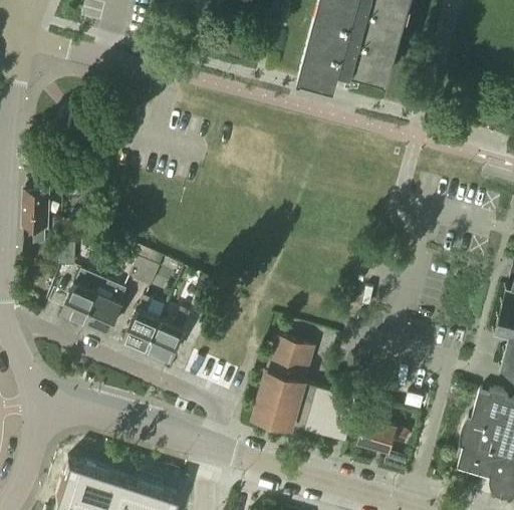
[(320,0),(302,70),(336,79),(340,63),(349,66),(386,75),(405,0),(320,0)]
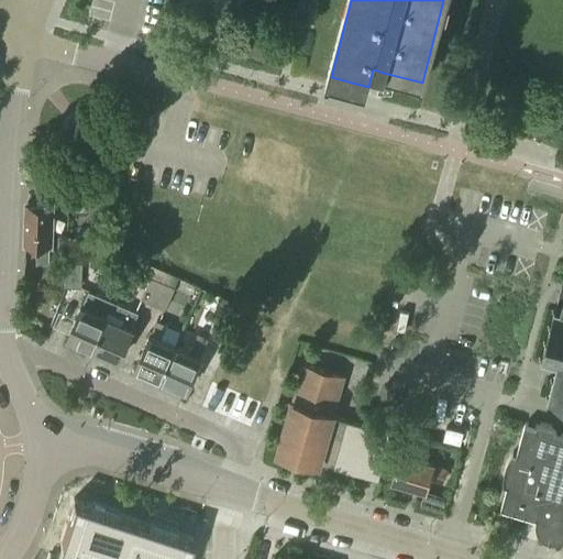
[(87,196),(94,192),(88,185),(81,189),(87,196)]
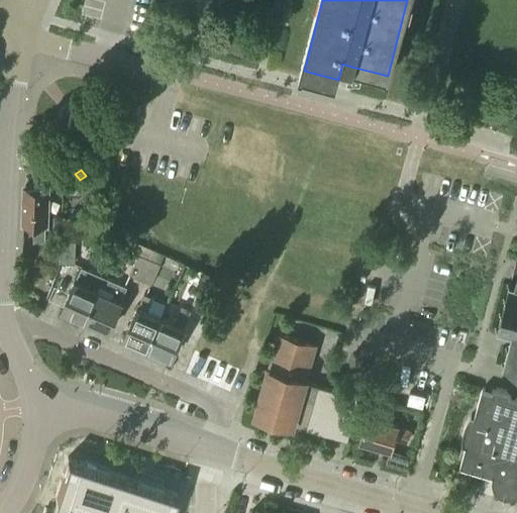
[(25,189),(23,228),(33,228),(33,245),(44,245),(45,229),(46,196),(63,197),(64,178),(63,178),(52,177),(46,177),(45,190),(41,190),(25,189)]
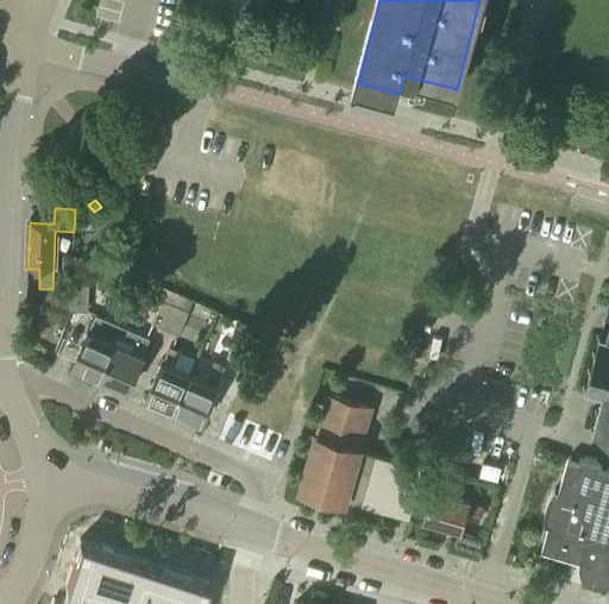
[(70,310),(68,315),(88,315),(88,283),(71,283),(71,301),(70,301),(70,310)]
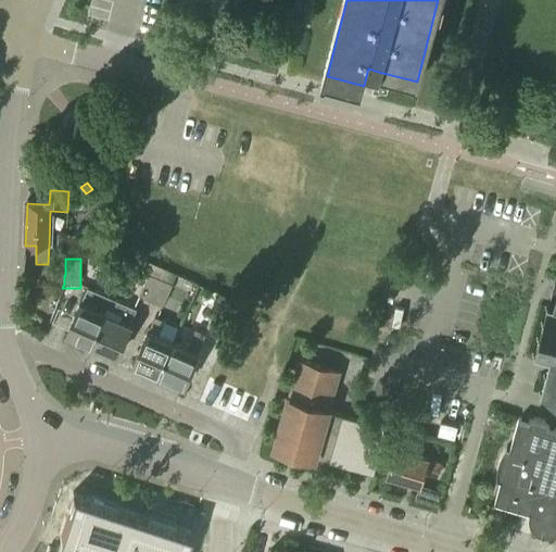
[(139,300),(150,304),(164,273),(153,267),(148,277),(139,300)]
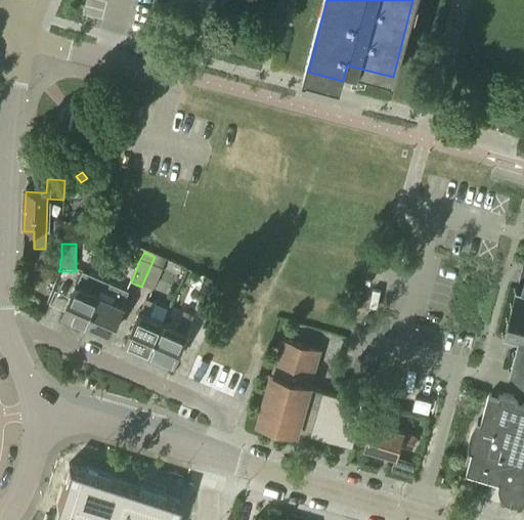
[(155,257),(141,287),(154,292),(162,271),(167,262),(155,257)]
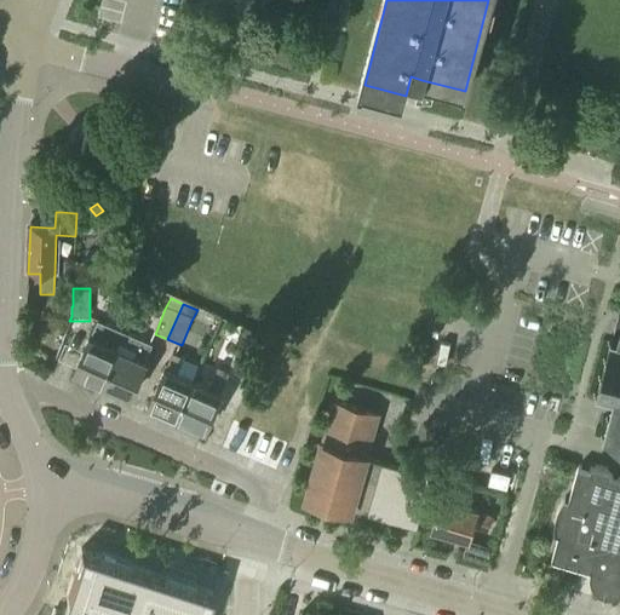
[(72,316),(72,306),(57,306),(57,321),(69,321),(72,316)]
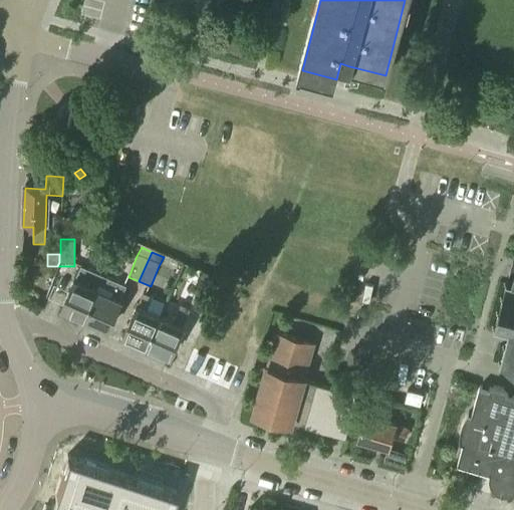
[(183,265),(173,261),(172,263),(171,266),(181,270),(182,268),(183,265)]
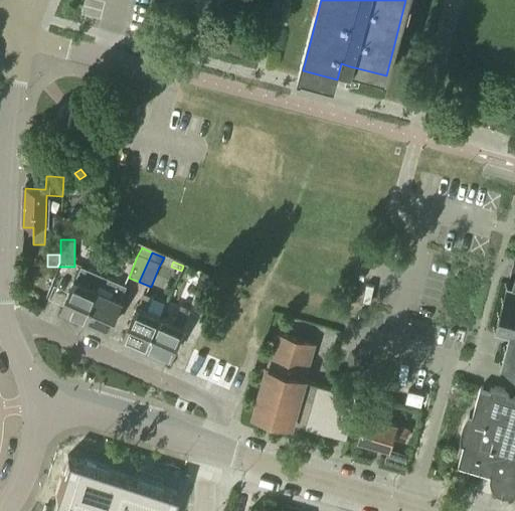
[(84,323),(104,280),(80,270),(74,284),(73,283),(61,312),(84,323)]
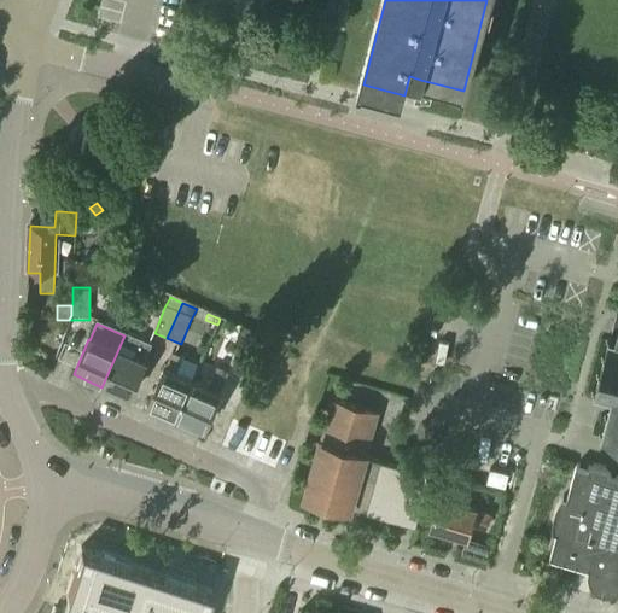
[(617,332),(617,339),(614,344),(608,343),(594,397),(612,402),(608,413),(601,441),(617,444),(617,332)]
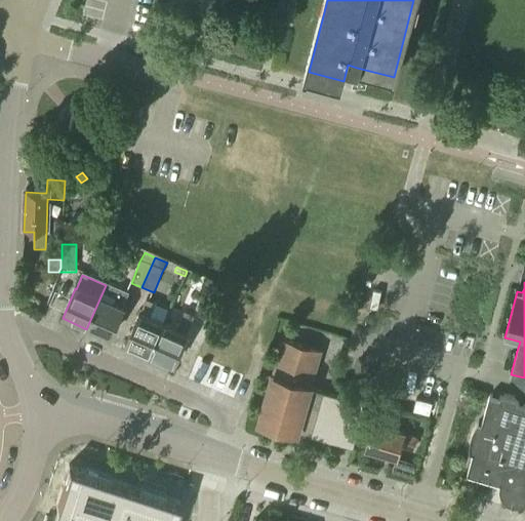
[(111,339),(124,310),(122,309),(128,294),(106,285),(86,329),(111,339)]
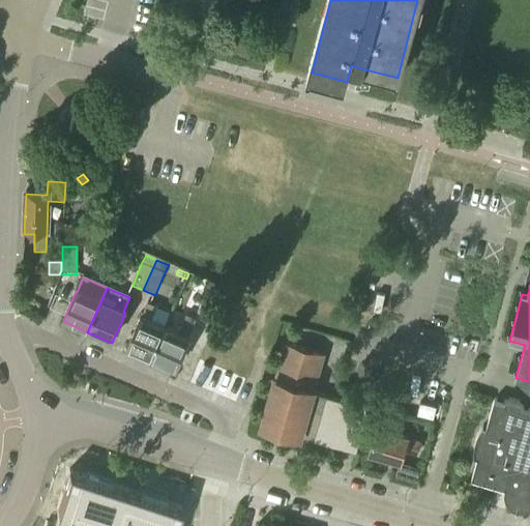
[(209,319),(218,298),(207,293),(198,314),(209,319)]
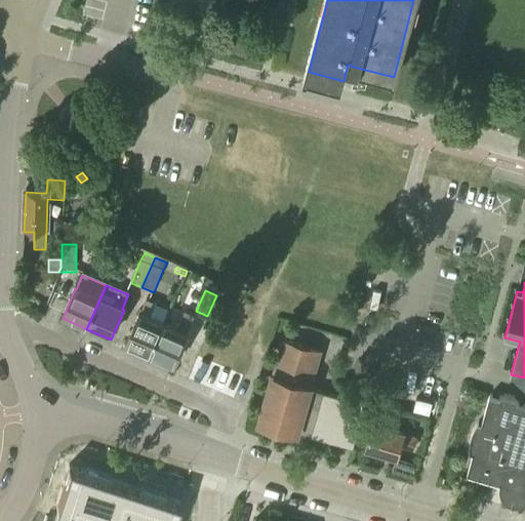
[(150,356),(163,326),(149,320),(155,307),(146,303),(139,316),(138,316),(126,346),(150,356)]
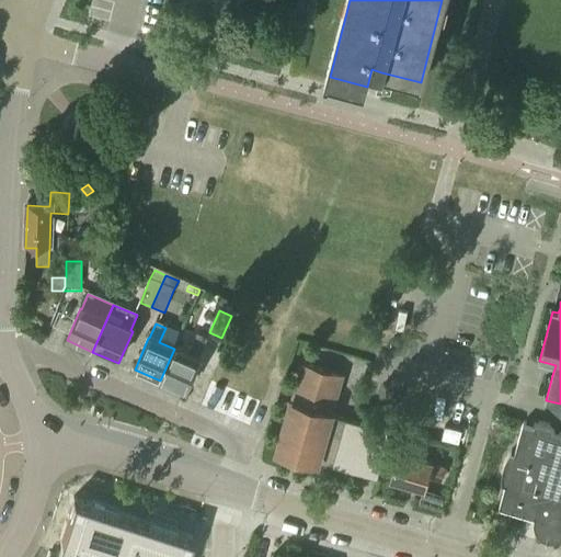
[(174,349),(160,381),(186,393),(199,360),(198,360),(207,341),(197,337),(189,355),(174,349)]
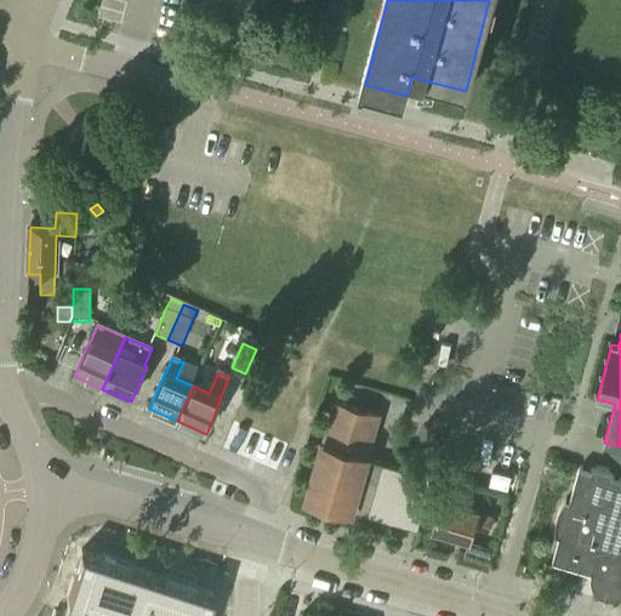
[(417,532),(426,501),(431,486),(432,482),(365,463),(377,418),(336,406),(308,502),(417,532)]
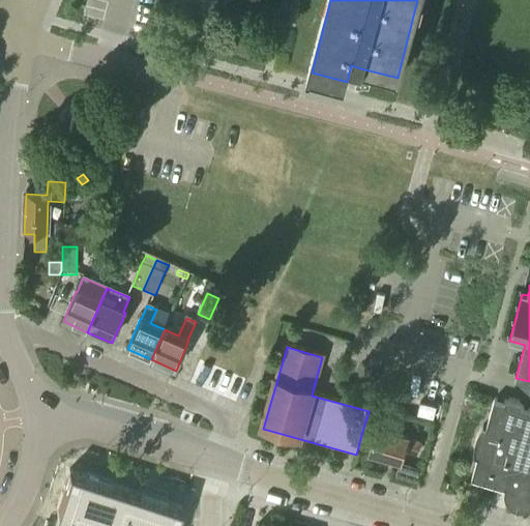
[(473,454),(473,460),(477,461),(471,483),(505,492),(509,500),(514,509),(522,512),(529,507),(529,506),(529,412),(527,412),(522,411),(523,407),(518,405),(511,403),(505,402),(504,405),(499,404),(494,403),(486,430),(482,429),(478,435),(476,440),(474,447),(473,454)]
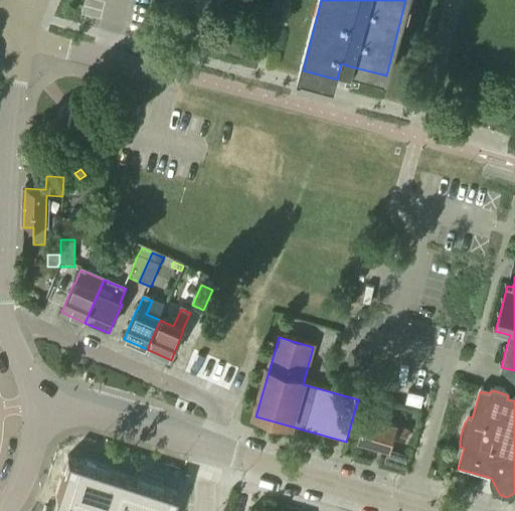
[(421,399),(410,396),(408,404),(419,406),(421,399)]
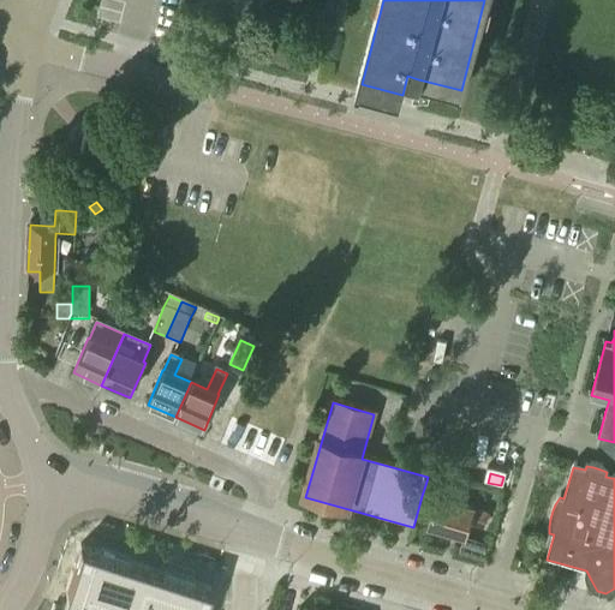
[(422,496),(437,501),(429,527),(465,537),(469,524),(484,528),(488,516),(472,512),(472,509),(458,506),(463,491),(427,482),(422,496)]
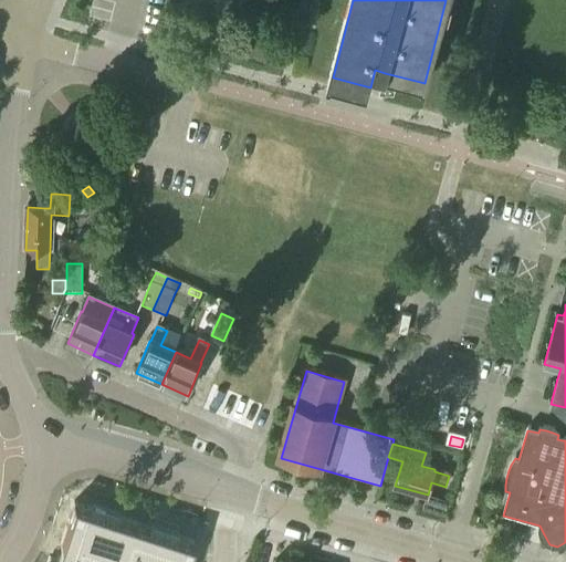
[(49,560),(48,561),(187,561),(194,544),(174,538),(177,528),(150,520),(147,529),(74,506),(59,549),(62,550),(59,561),(52,561),(49,560)]
